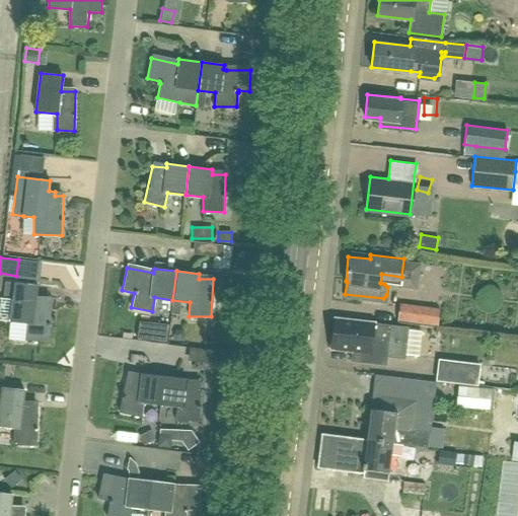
[(4,282),(2,297),(0,297),(0,315),(1,317),(11,318),(10,320),(26,321),(25,339),(48,340),(51,300),(34,300),(37,284),(15,283),(4,282)]
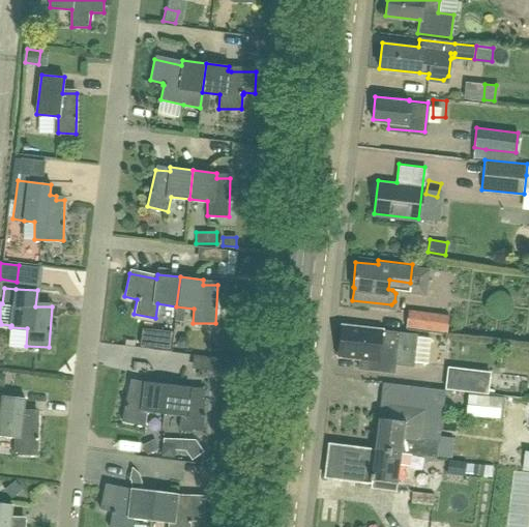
[(445,332),(448,315),(408,309),(405,326),(445,332)]
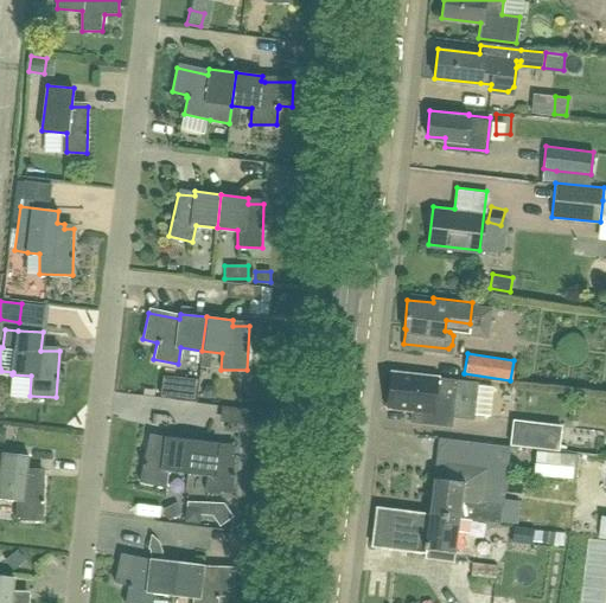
[(439,378),(391,372),(387,405),(410,409),(409,421),(450,425),(451,412),(472,415),(472,414),(476,385),(438,379),(439,378)]
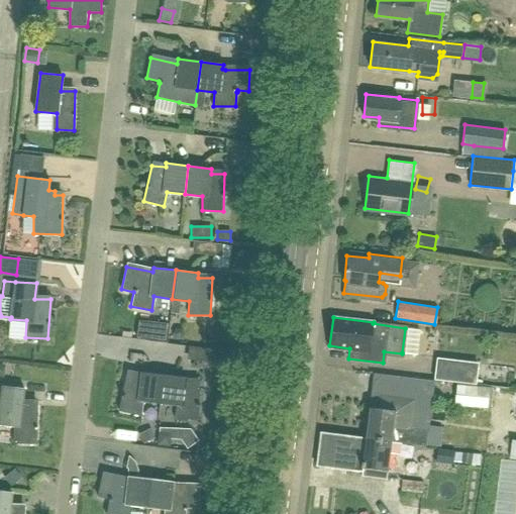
[(167,322),(151,320),(150,338),(166,339),(167,322)]
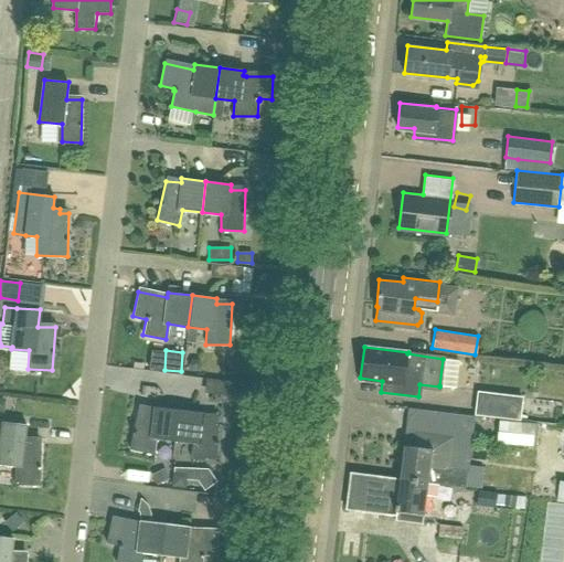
[(445,382),(460,384),(466,353),(449,351),(445,382)]
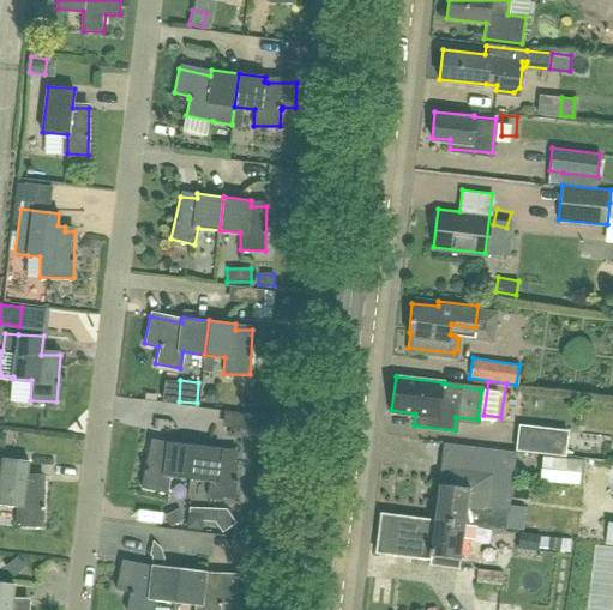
[(215,402),(218,396),(215,388),(208,388),(204,394),(208,400),(215,402)]
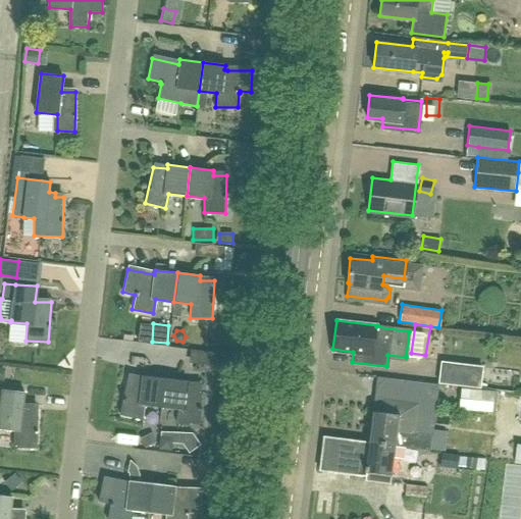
[(208,351),(207,362),(216,363),(217,352),(208,351)]
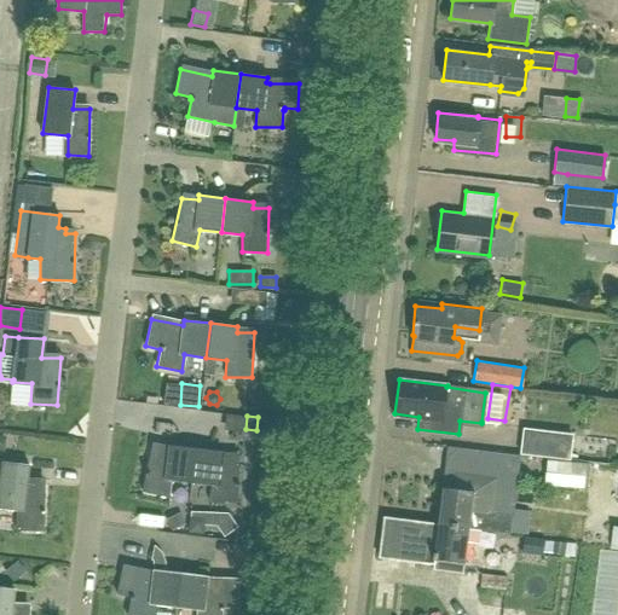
[(523,427),(519,453),(569,459),(572,433),(523,427)]
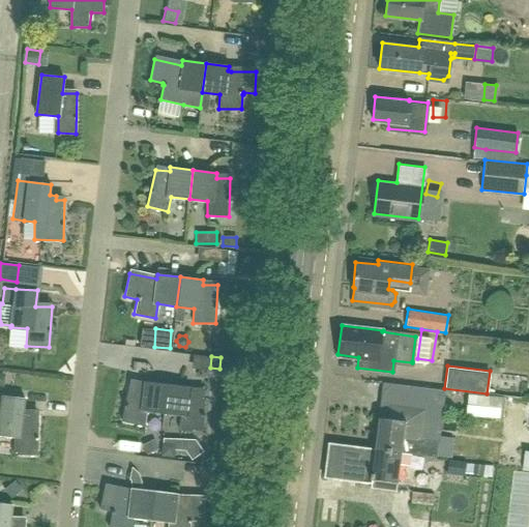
[(164,412),(167,383),(144,380),(143,386),(129,383),(121,419),(144,425),(146,410),(164,412)]
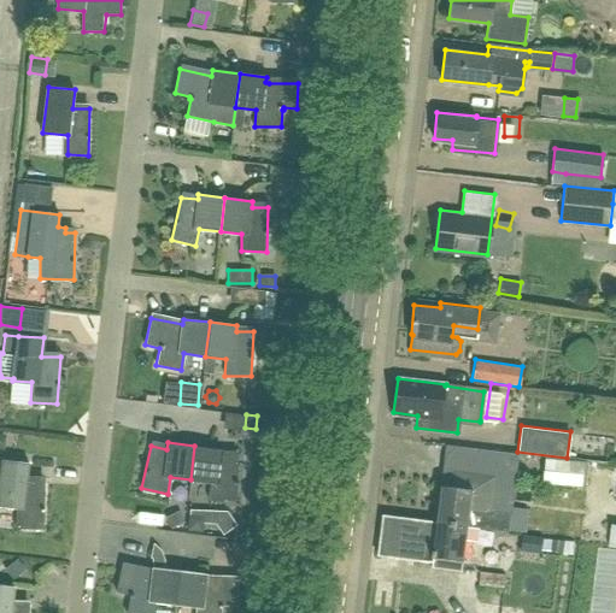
[(194,446),(191,479),(211,482),(209,500),(234,500),(239,455),(221,455),(222,449),(194,446)]
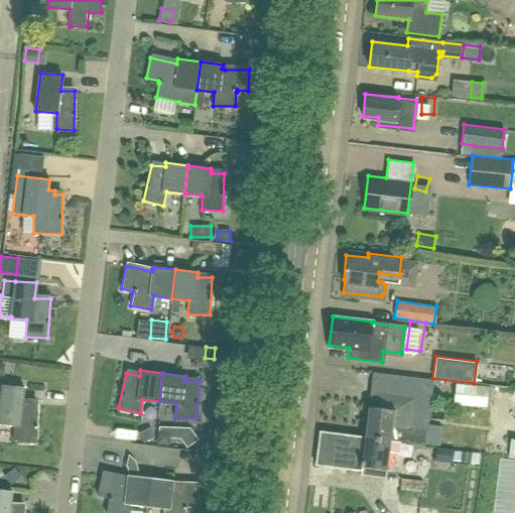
[(486,406),(488,386),(456,383),(454,403),(486,406)]
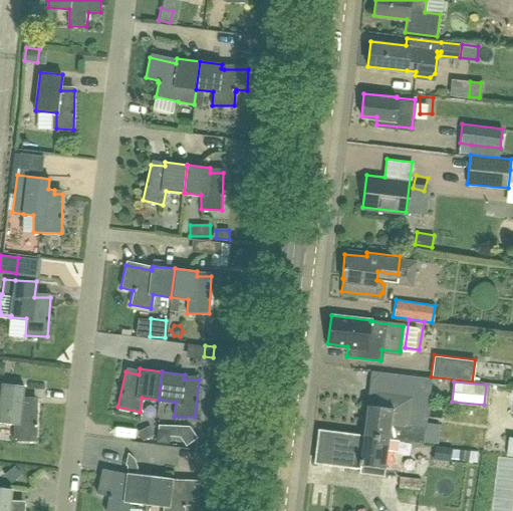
[(36,440),(37,401),(22,401),(24,386),(2,382),(0,400),(0,421),(14,423),(13,439),(36,440)]
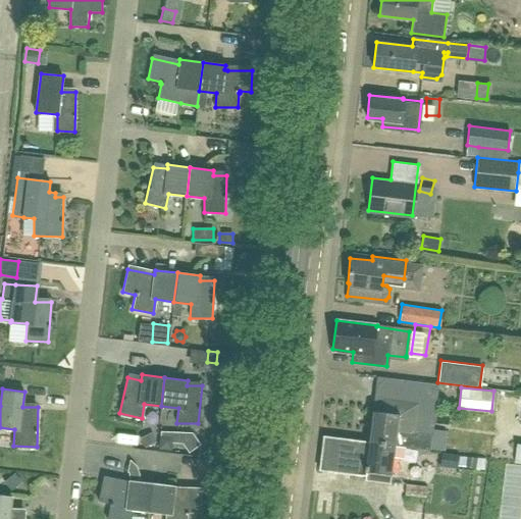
[(395,444),(395,445),(404,446),(429,450),(431,434),(416,432),(420,401),(384,397),(382,412),(373,411),(369,440),(395,444)]
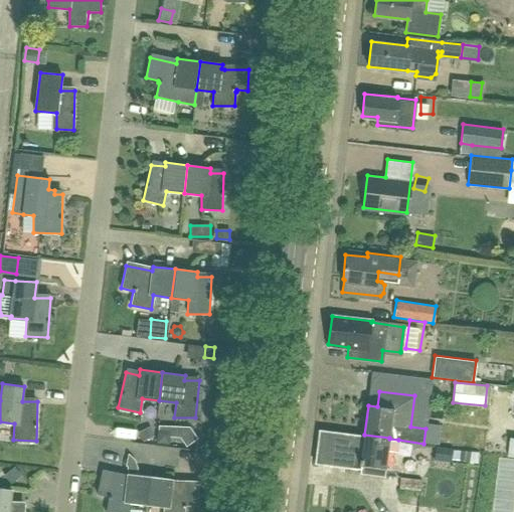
[(425,429),(423,444),(438,445),(440,424),(426,422),(425,429)]
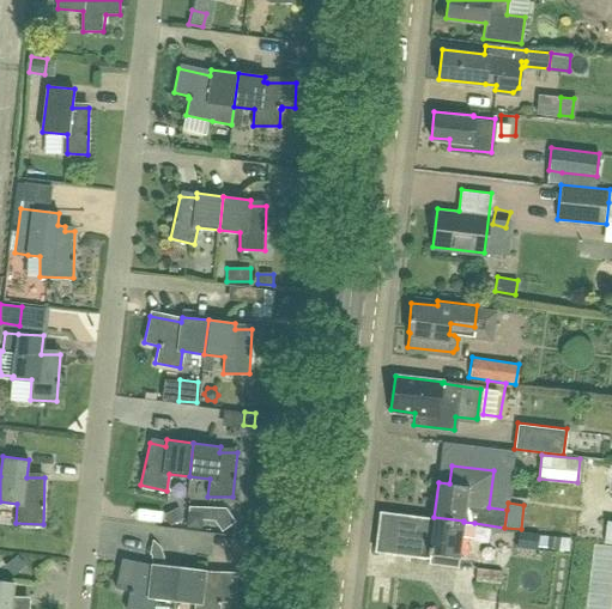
[(179,509),(165,515),(170,523),(182,517),(179,509)]
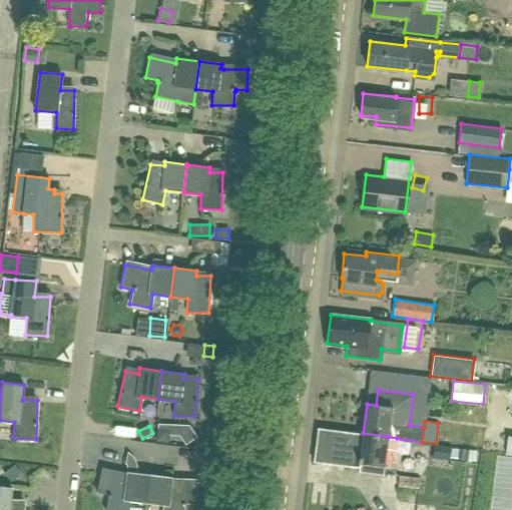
[(168,430),(157,429),(155,440),(167,441),(168,430)]
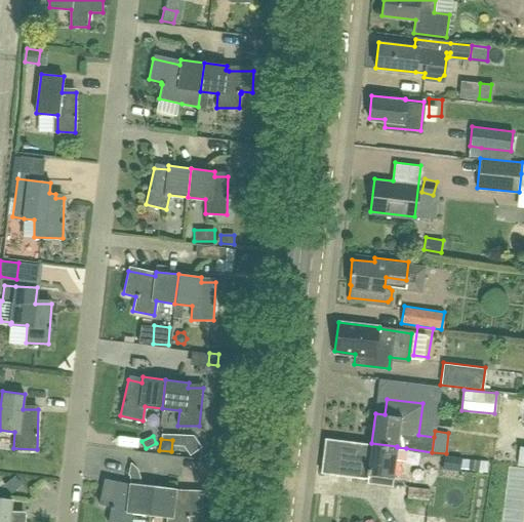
[(367,475),(371,443),(338,439),(334,475),(367,478),(366,482),(367,482),(368,475),(367,475)]
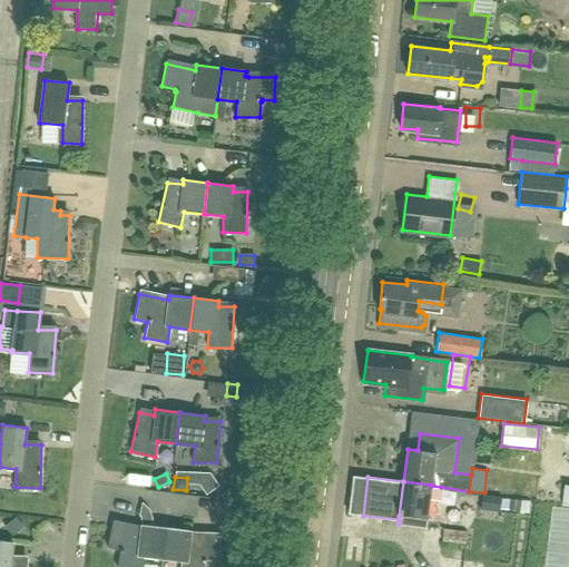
[(430,498),(431,486),(431,485),(403,481),(399,516),(400,516),(399,524),(425,527),(430,498)]
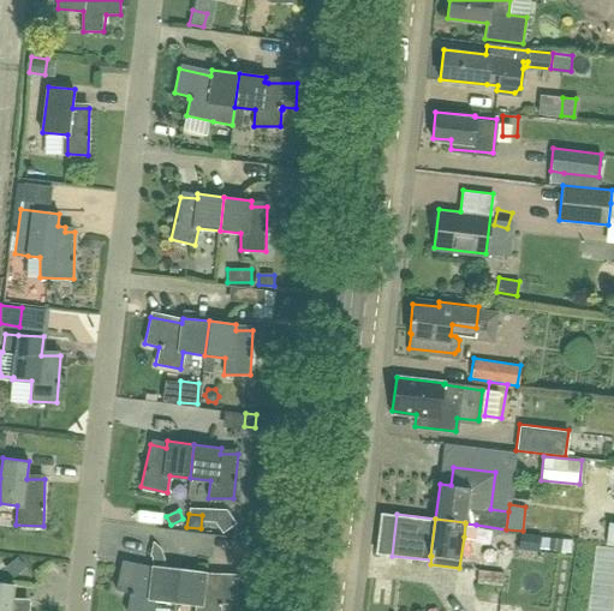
[(465,523),(464,537),(475,538),(476,525),(465,523)]
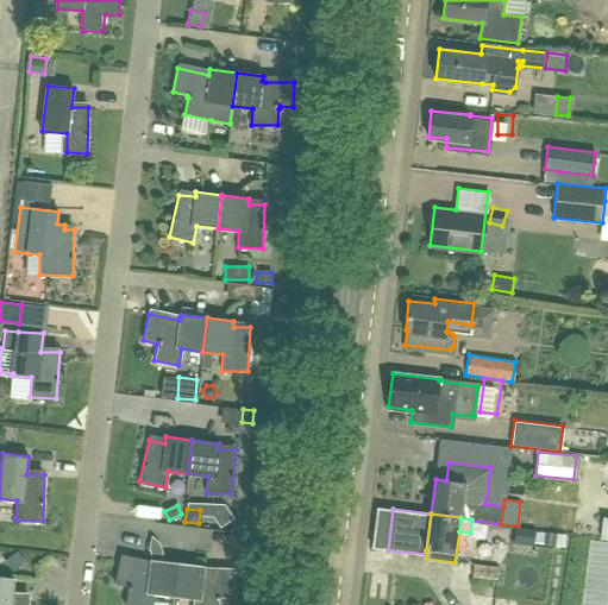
[(534,529),(515,528),(514,542),(532,544),(534,529)]
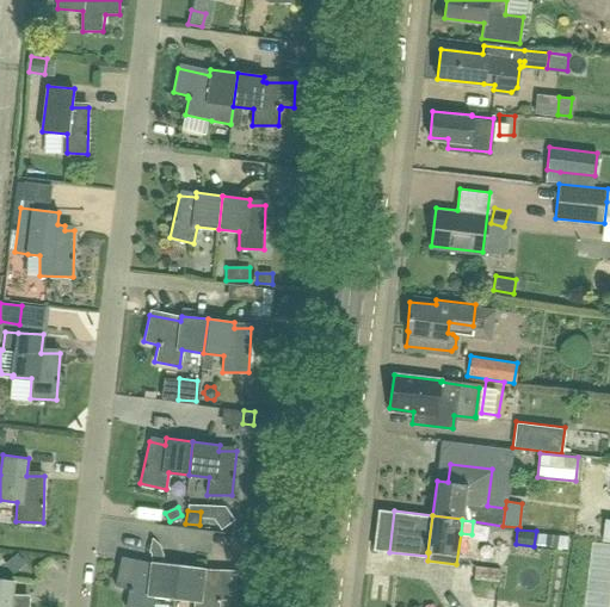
[(151,551),(151,561),(161,562),(162,553),(159,544),(152,537),(148,551),(151,551)]
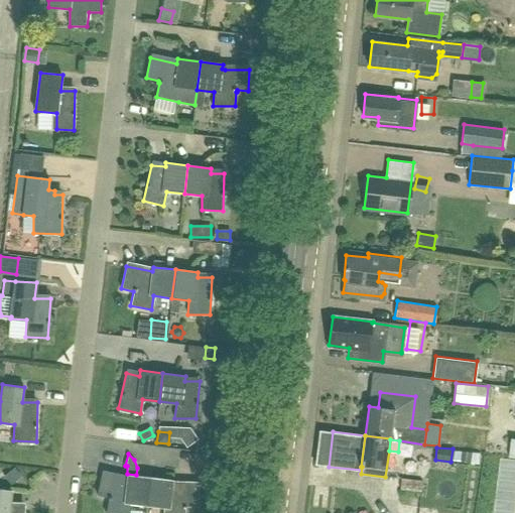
[(14,467),(4,475),(11,484),(21,475),(14,467)]
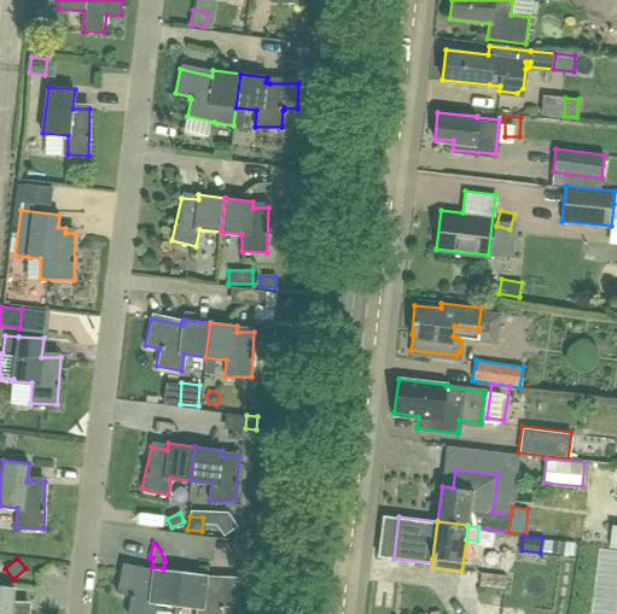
[(129,613),(153,613),(155,602),(175,604),(179,571),(152,567),(152,573),(121,567),(116,591),(128,594),(128,597),(129,597),(127,613),(129,613)]
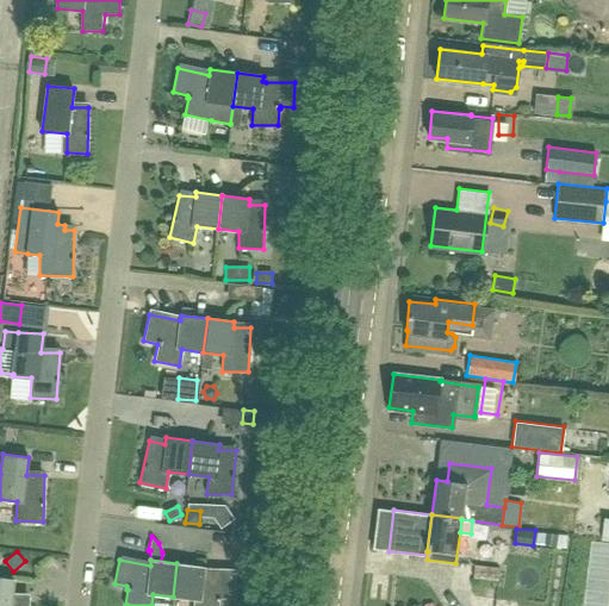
[(204,574),(204,568),(176,563),(173,597),(193,600),(192,605),(218,605),(218,603),(232,604),(234,575),(204,574)]
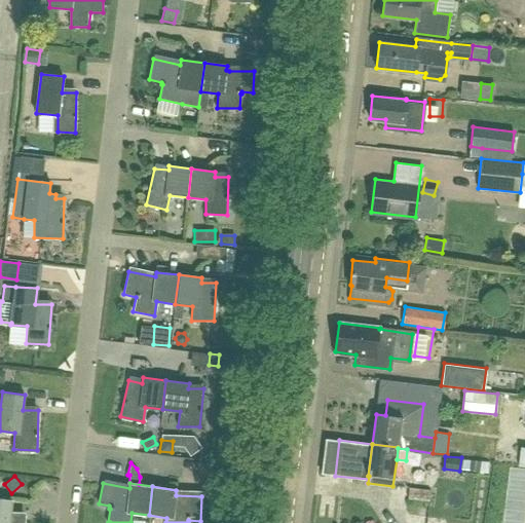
[(428,500),(429,489),(408,487),(407,497),(428,500)]
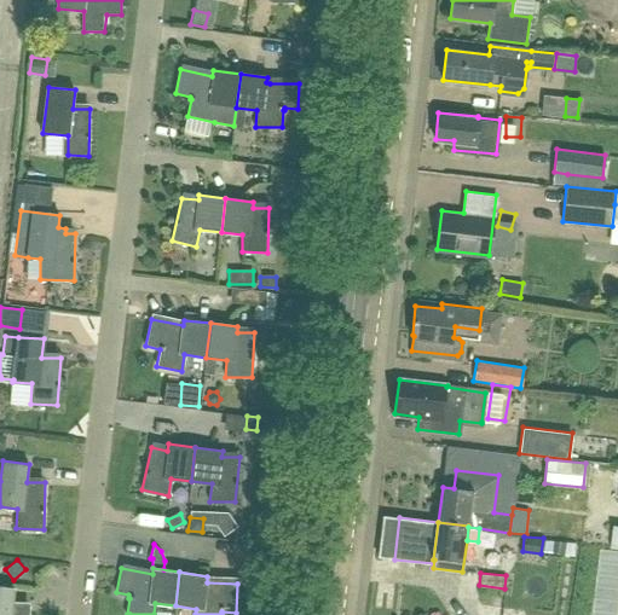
[(29,614),(30,607),(12,607),(13,587),(0,586),(0,614),(29,614)]
